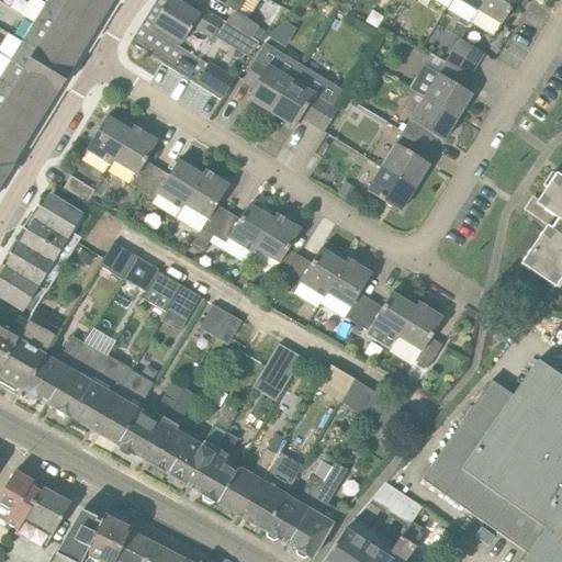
[(36,17),(43,0),(32,0),(26,13),(36,17)]
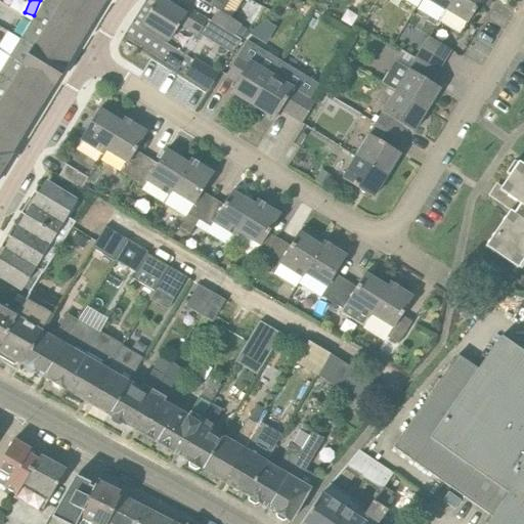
[(87,31),(97,13),(76,0),(44,0),(43,3),(87,31)]
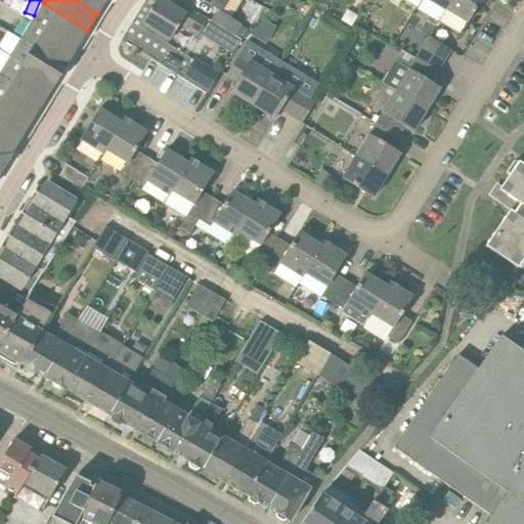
[(76,0),(97,13),(104,0),(76,0)]
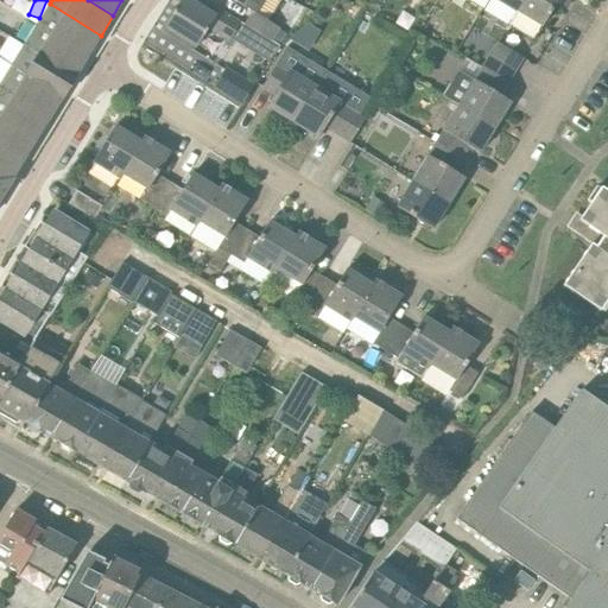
[(214,18),(184,0),(181,0),(165,27),(197,48),(209,30),(229,43),(241,24),(220,10),(214,18)]
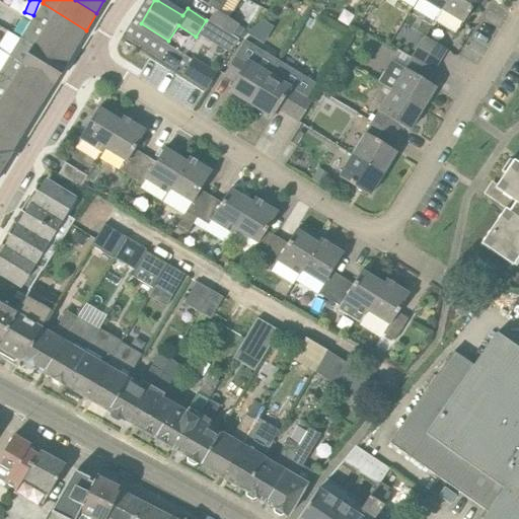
[(397,0),(413,9),(418,0),(397,0)]
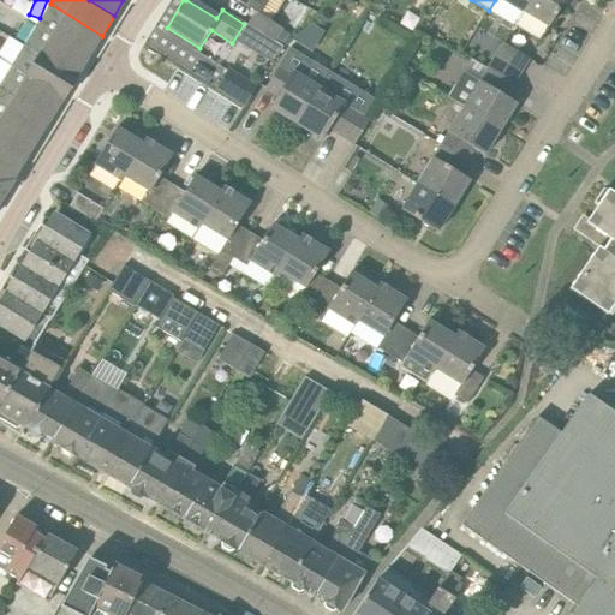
[(501,0),(523,13),(530,0),(501,0)]
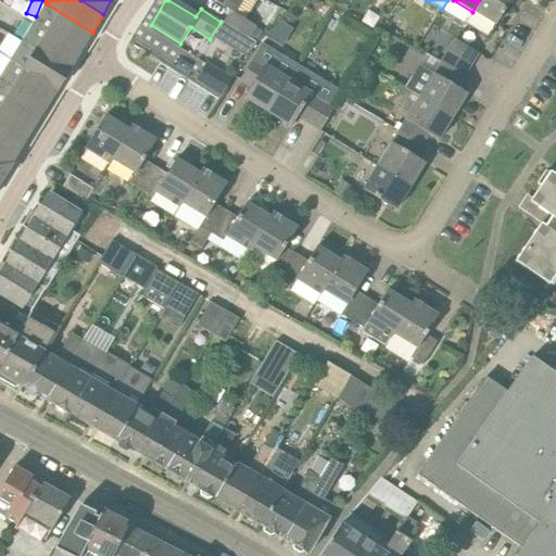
[(496,26),(512,0),(479,0),(472,12),(496,26)]
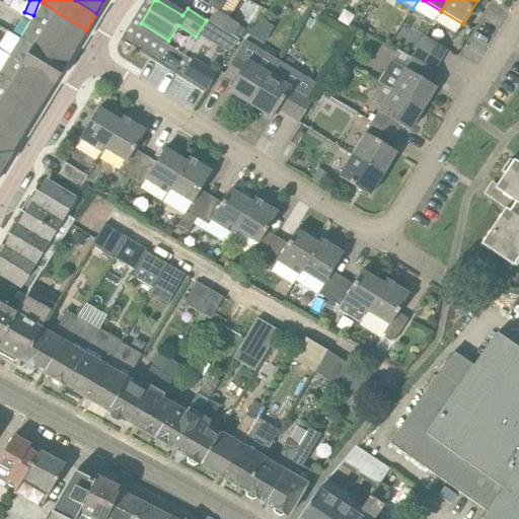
[(75,48),(86,30),(43,3),(31,20),(75,48)]
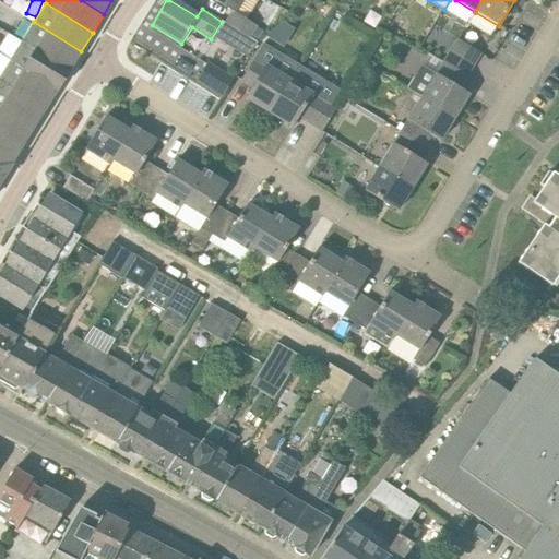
[(254,43),(261,33),(256,30),(257,26),(233,11),(225,23),(254,43)]
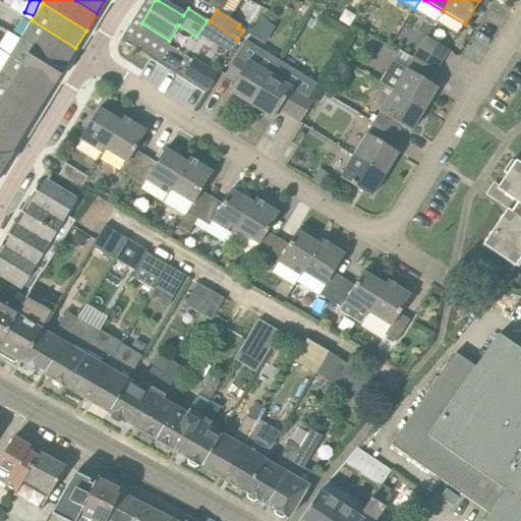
[(64,65),(75,48),(32,20),(21,38),(64,65)]
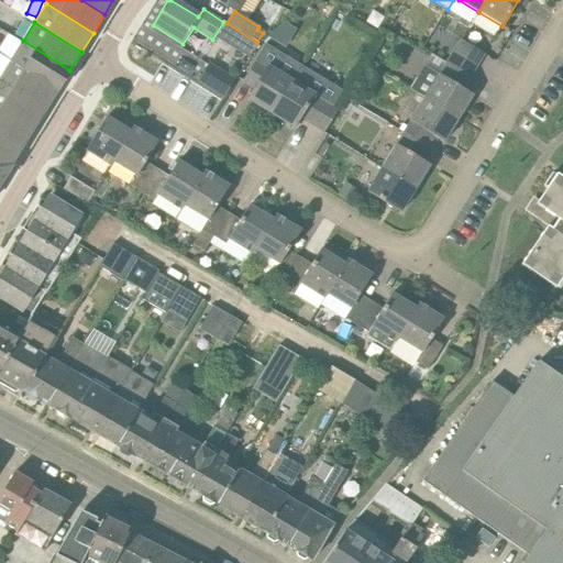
[(58,92),(73,72),(69,70),(23,41),(11,61),(57,91),(58,92)]
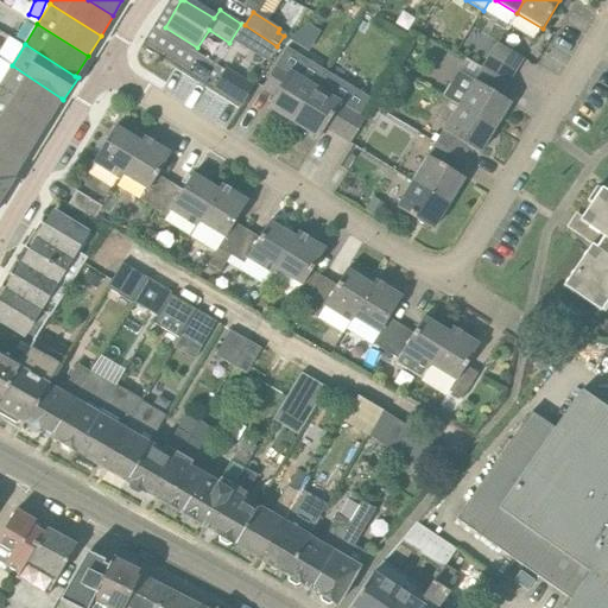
[(489,56),(515,73),(523,61),(515,56),(498,44),(496,44),(489,56)]
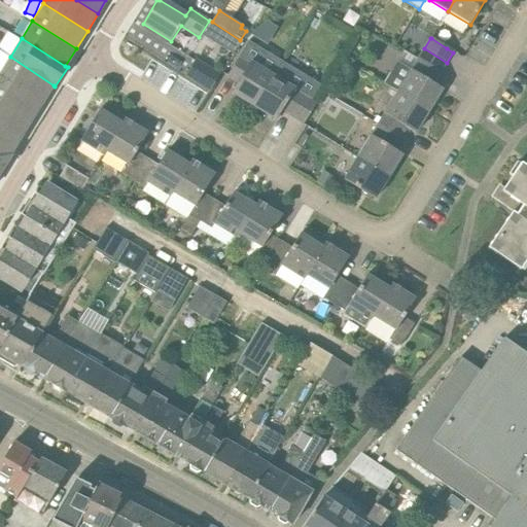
[(445,67),(447,63),(424,48),(418,60),(441,73),(445,67)]
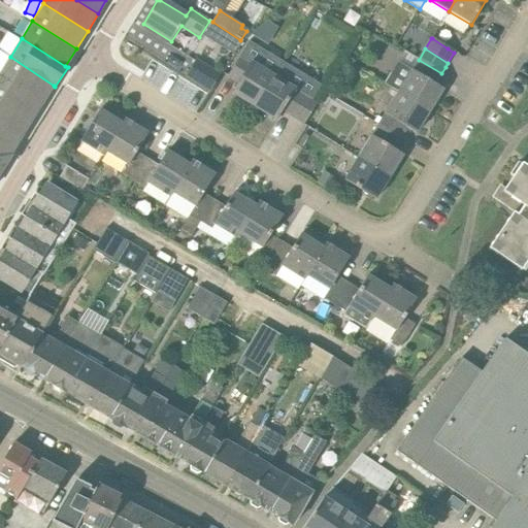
[(0,75),(43,102),(54,86),(10,57),(0,73),(0,75)]
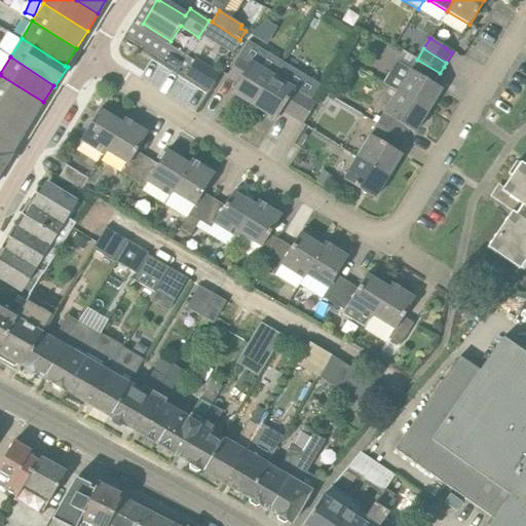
[(221,75),(196,60),(186,77),(211,92),(221,75)]
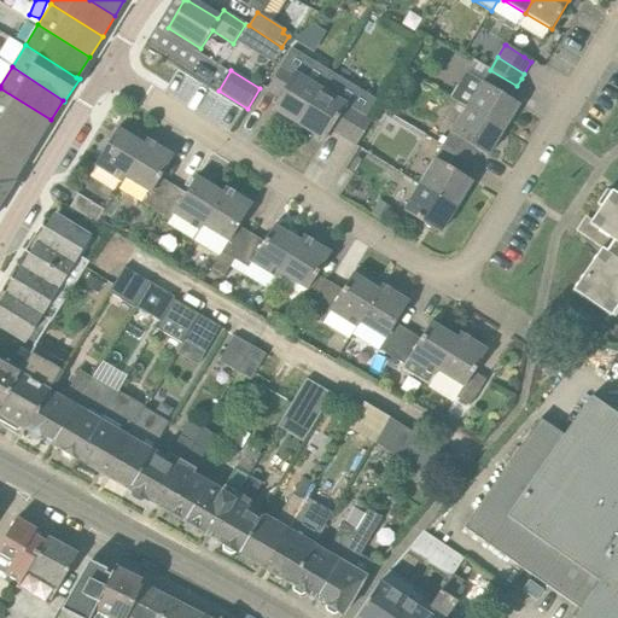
[(509,98),(517,86),(490,70),(473,95),(458,86),(449,99),(467,109),(503,132),(520,105),(509,98)]
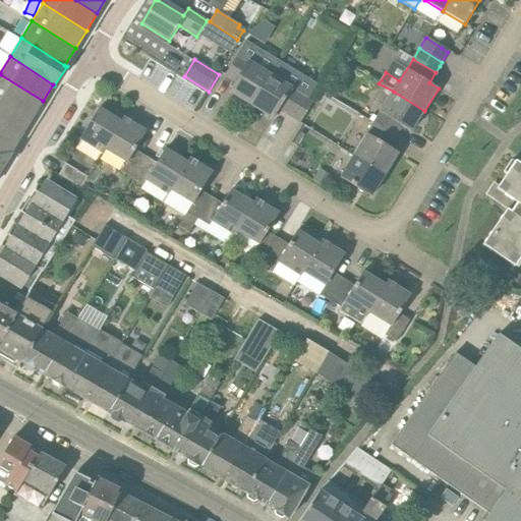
[(271,74),(248,61),(241,73),(230,66),(224,76),(234,83),(229,93),(251,107),(271,74)]
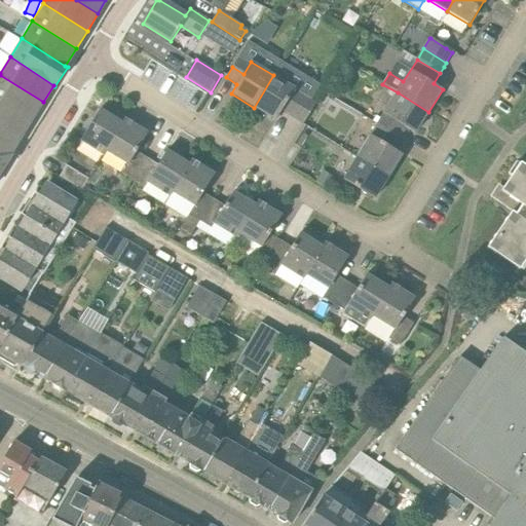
[(0,100),(32,119),(43,102),(0,75),(0,100)]
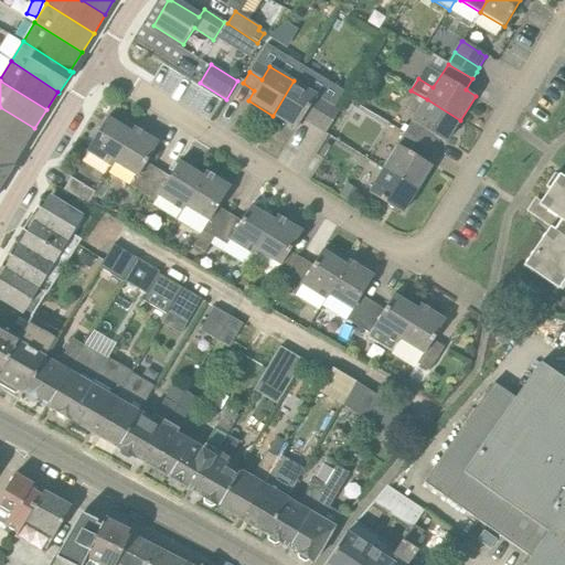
[(301,119),(313,127),(329,102),(317,95),(294,81),(273,116),(295,129),(301,119)]
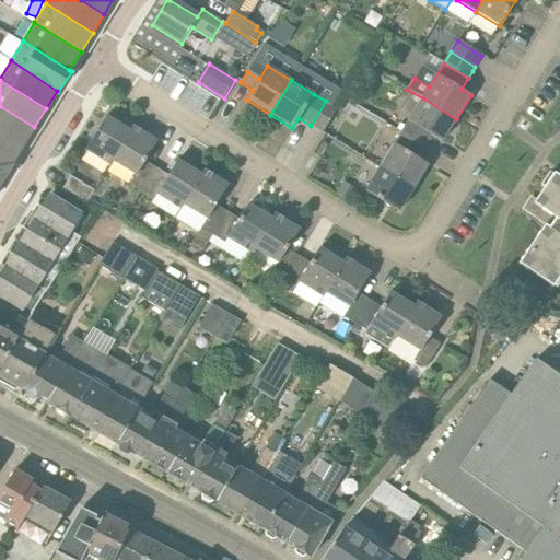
[(443,142),(456,119),(423,98),(401,133),(426,149),(433,136),(443,142)]
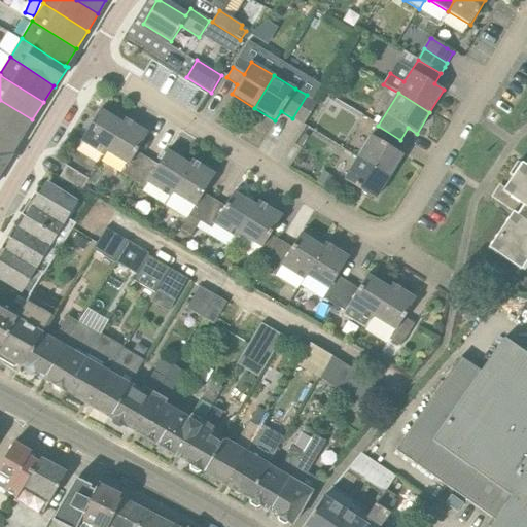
[(318,102),(307,95),(292,118),(304,125),(318,102)]
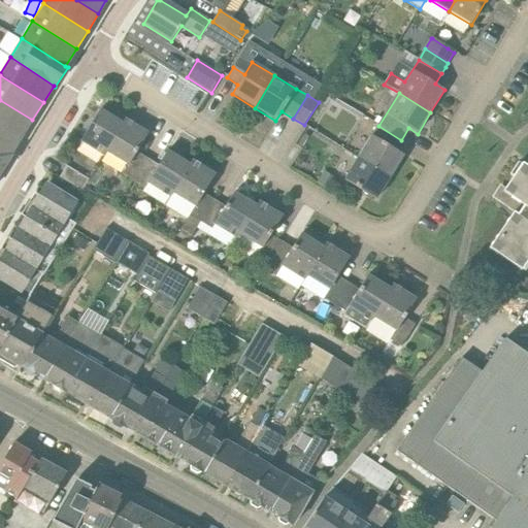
[(0,124),(22,137),(32,120),(0,100),(0,124)]
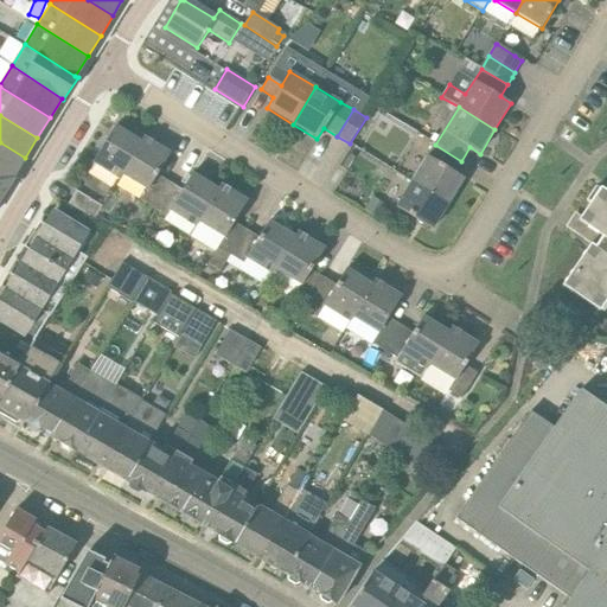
[(140,144),(114,127),(91,164),(119,180),(121,176),(122,176),(145,140),(144,139),(140,144)]
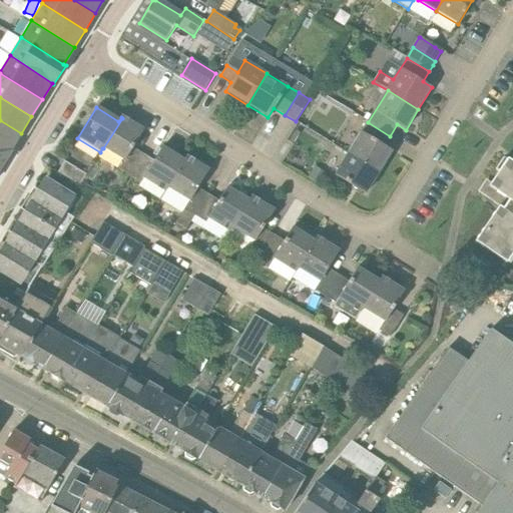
[(130,176),(143,155),(132,148),(143,131),(122,118),(103,148),(124,161),(119,169),(130,176)]
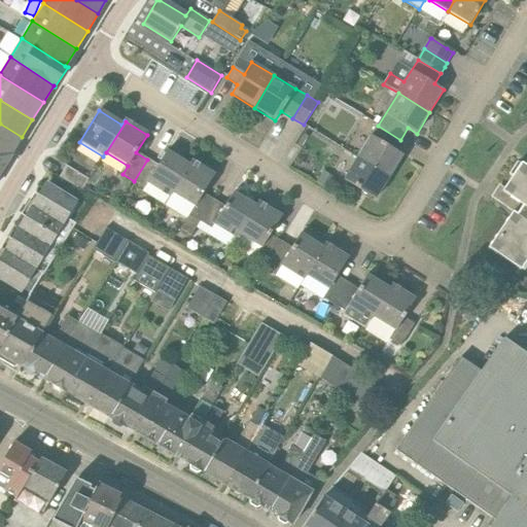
[(0,148),(10,155),(22,137),(0,124),(0,148)]
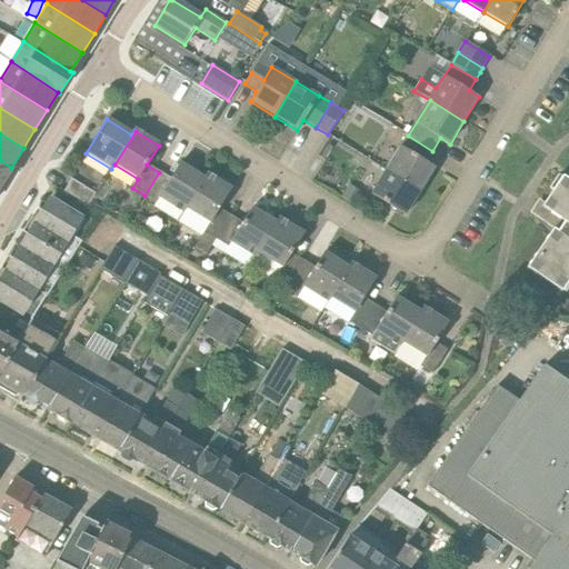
[(420,192),(436,168),(426,161),(432,151),(408,136),(386,171),(420,192)]
